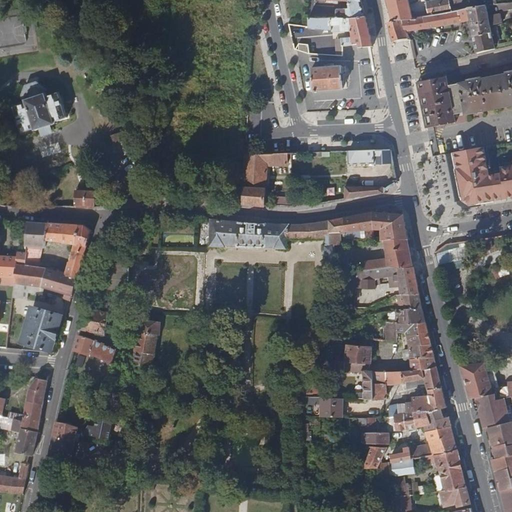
[(350,0),(350,1),(352,9),(338,10),(338,17),(365,16),(361,0),(350,0)]
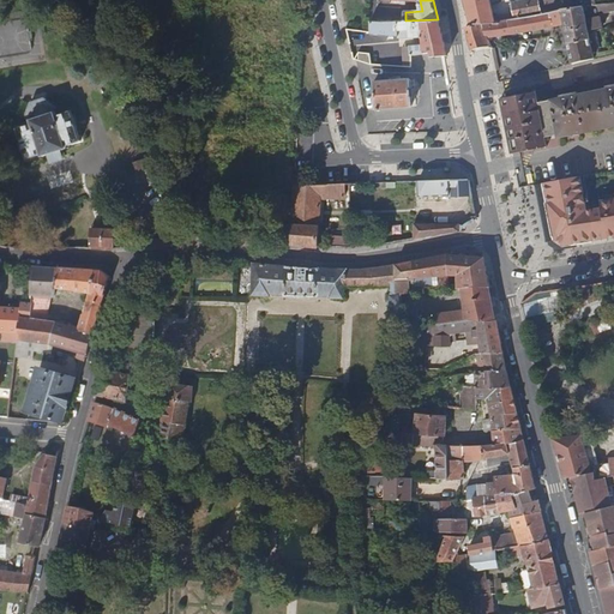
[(489,0),(463,0),(469,25),(482,23),(493,20),(489,0)]
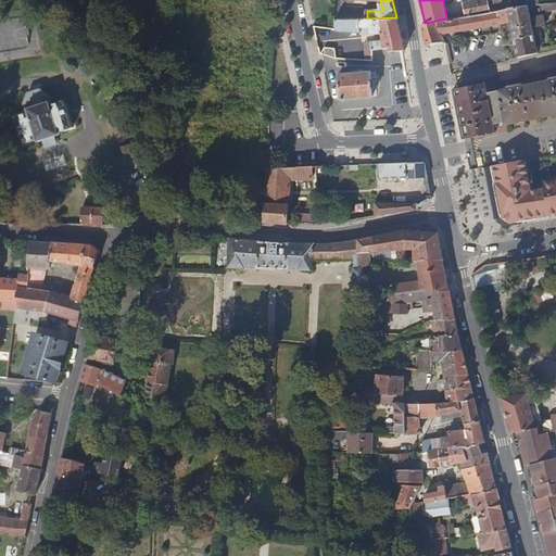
[(496,10),(512,7),(510,0),(489,3),(487,0),(466,0),(462,1),(465,15),(496,10)]
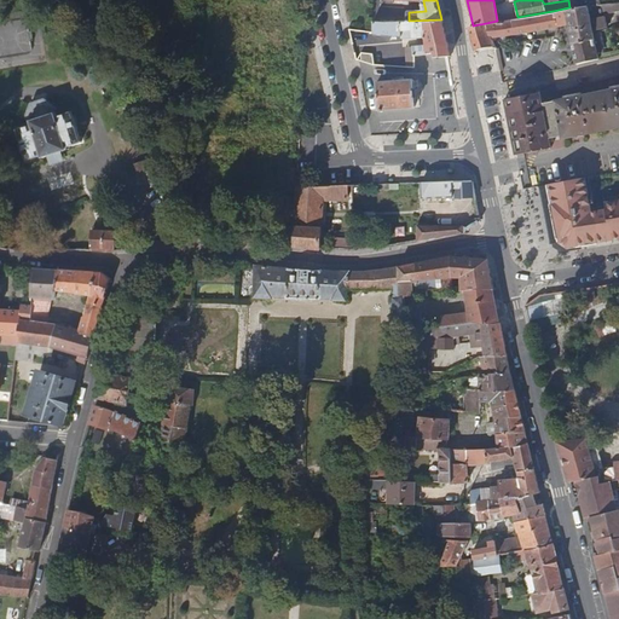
[(618,3),(602,4),(602,13),(618,12),(618,3)]
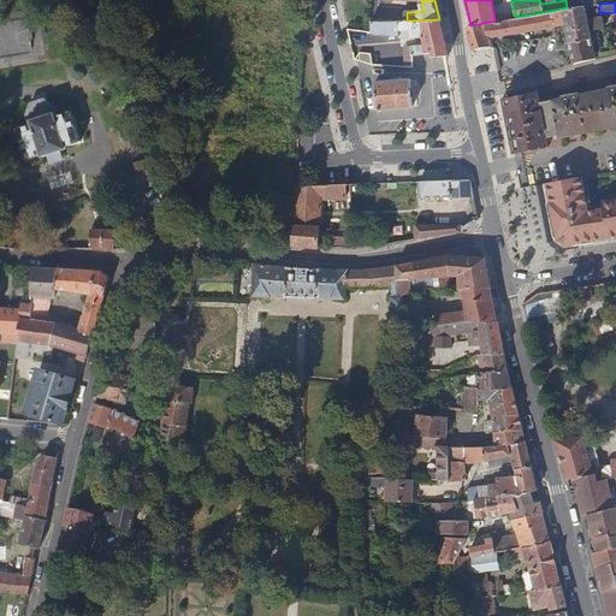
[(550,11),(552,25),(564,23),(568,43),(592,39),(591,31),(590,29),(603,25),(600,16),(587,19),(585,5),(567,7),(550,11)]
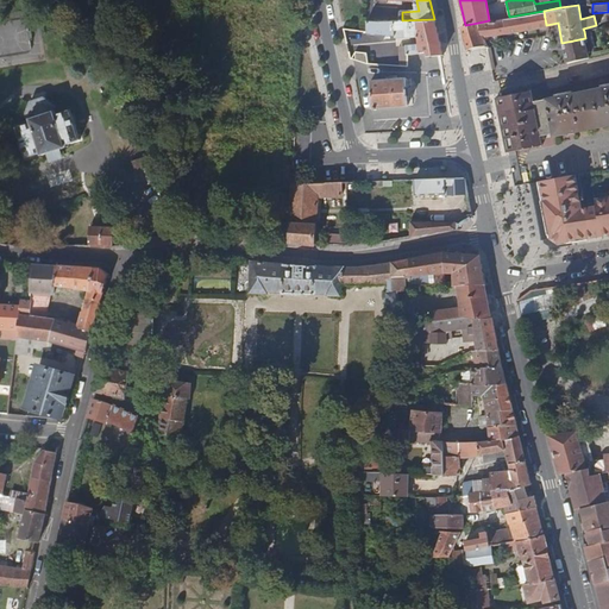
[(509,17),(489,20),(478,23),(482,38),(491,37),(546,25),(544,11),(509,17)]
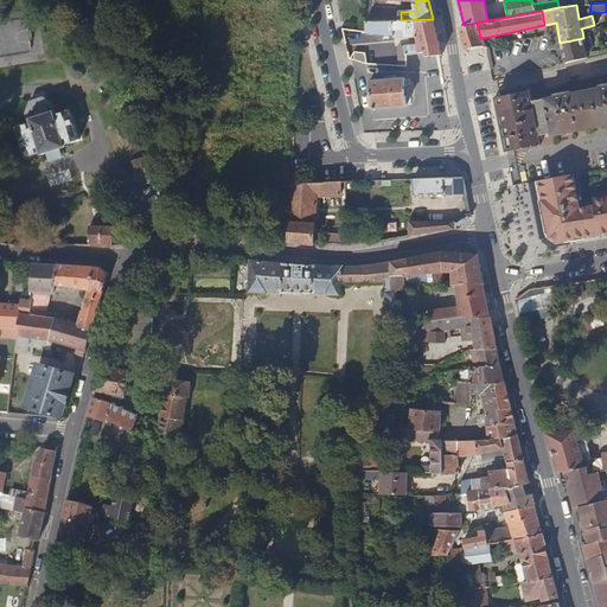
[(441,55),(433,19),(401,20),(391,20),(378,20),(365,20),(365,31),(365,33),(394,36),(394,29),(404,29),(406,37),(416,36),(417,44),(406,45),(407,53),(426,51),(427,56),(441,55)]
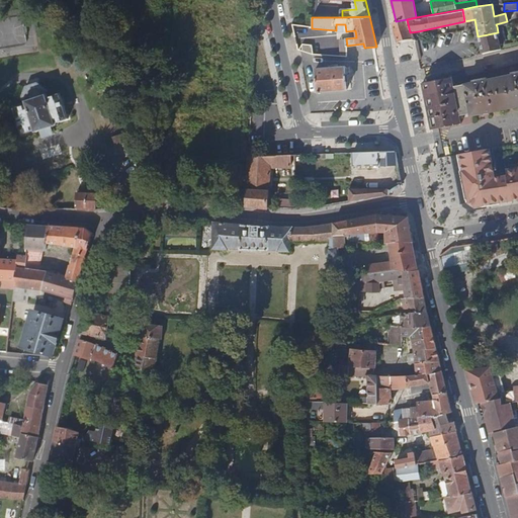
[(410,32),(407,19),(396,21),(392,22),(396,40),(411,37),(410,32)]
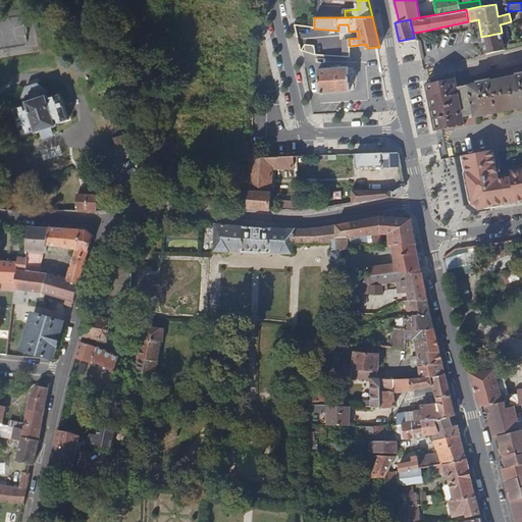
[(502,33),(481,37),(485,52),(505,49),(505,48),(504,45),(515,43),(513,36),(503,38),(502,33)]
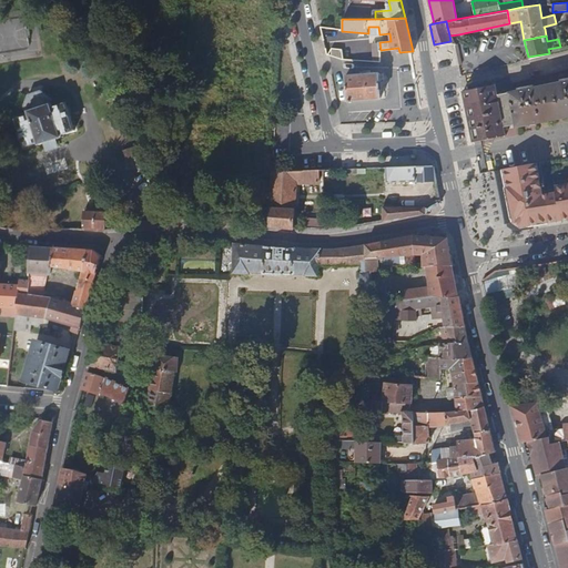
[(331,48),(328,57),(327,58),(328,58),(334,59),(337,48),(331,48)]
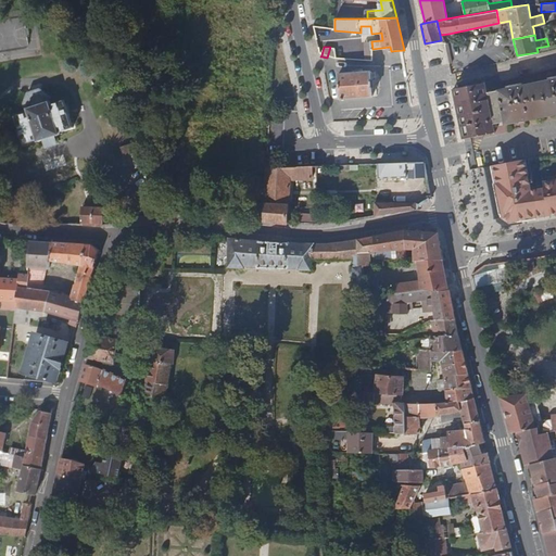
[(168,70),(162,70),(155,74),(156,81),(160,87),(168,87),(174,81),(174,74),(168,70)]
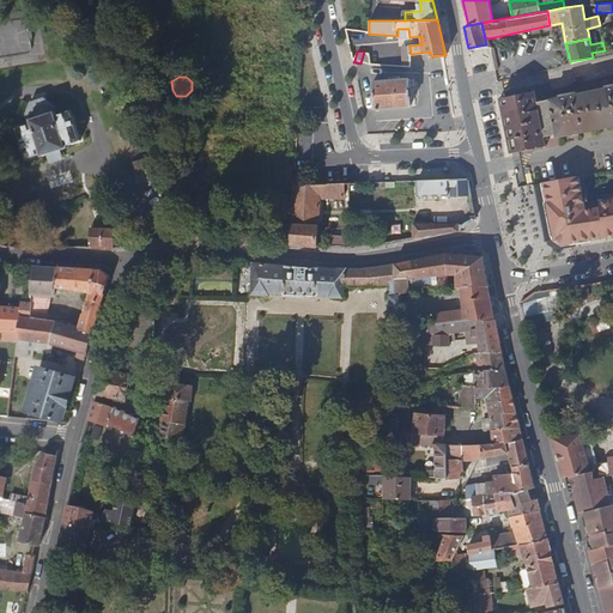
[(411,104),(410,78),(375,79),(376,105),(411,104)]
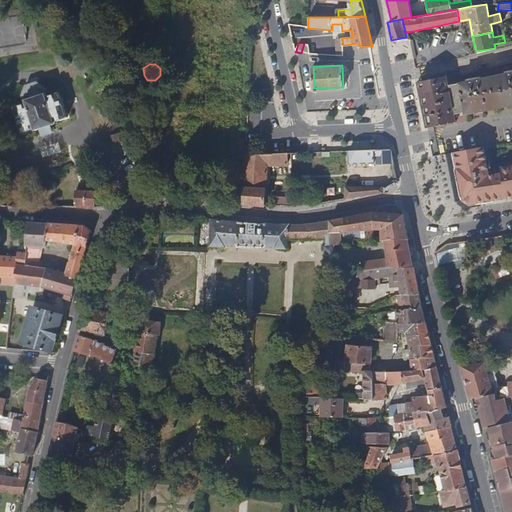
[(448,84),(446,77),(446,75),(432,77),(417,80),(417,81),(424,116),(425,115),(426,123),(427,126),(436,125),(456,121),(454,113),(464,111),(465,114),(500,107),(511,105),(511,71),(500,74),(448,84)]
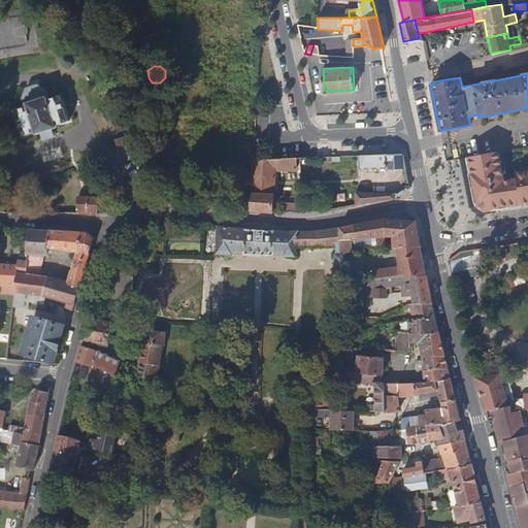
[(48,93),(40,87),(26,91),(23,102),(23,103),(24,104),(28,106),(28,102),(30,95),(37,93),(39,93),(47,98),(48,95),(48,93)]
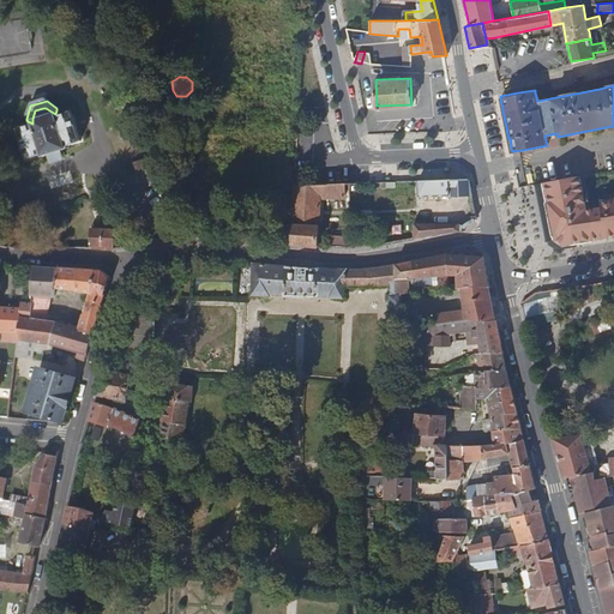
[(46,108),(43,108),(35,110),(32,119),(32,124),(32,127),(19,131),(29,162),(42,157),(43,160),(50,157),(60,154),(67,151),(67,149),(82,144),(72,114),(58,118),(58,115),(55,114),(46,108)]
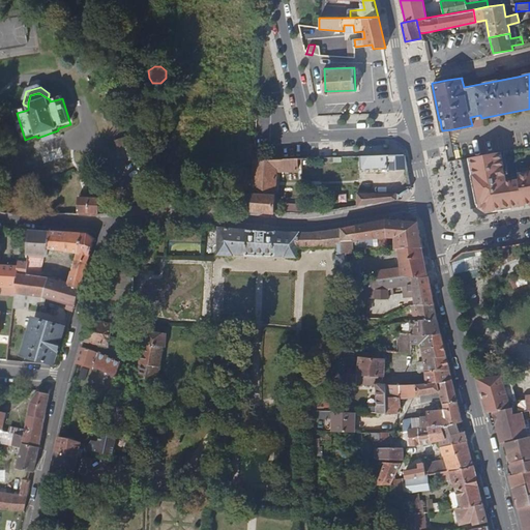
[(504,150),(497,151),(469,155),(469,157),(472,157),(475,173),(474,173),(473,171),(472,172),(478,204),(482,203),(492,209),(512,206),(511,203),(518,203),(521,205),(529,203),(529,170),(508,173),(504,150)]
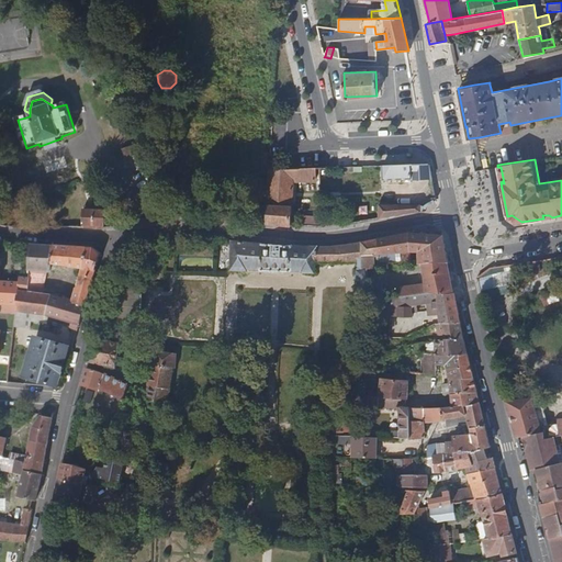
[(434,178),(430,163),(382,165),(385,179),(434,178)]
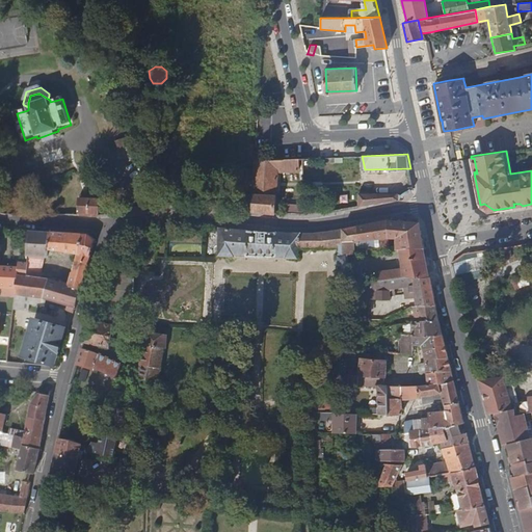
[(299,171),(299,159),(256,161),(253,213),(276,215),(278,173),(299,171)]
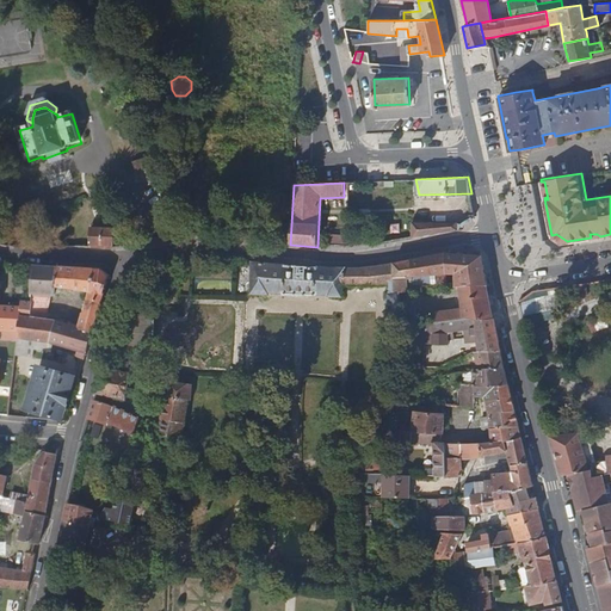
[(458,229),(455,215),(412,223),(414,238),(456,230),(458,229)]
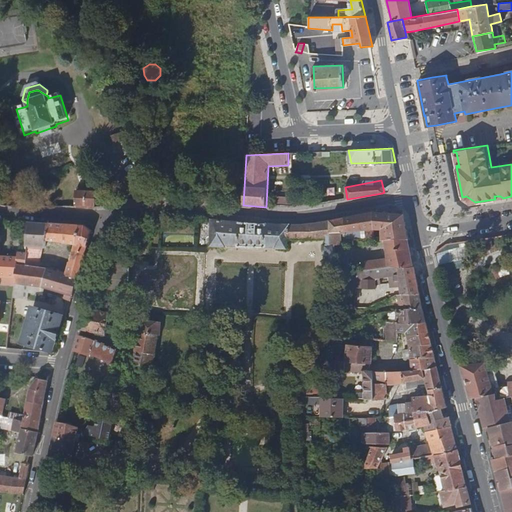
[(96,193),(78,192),(78,210),(96,211),(96,193)]
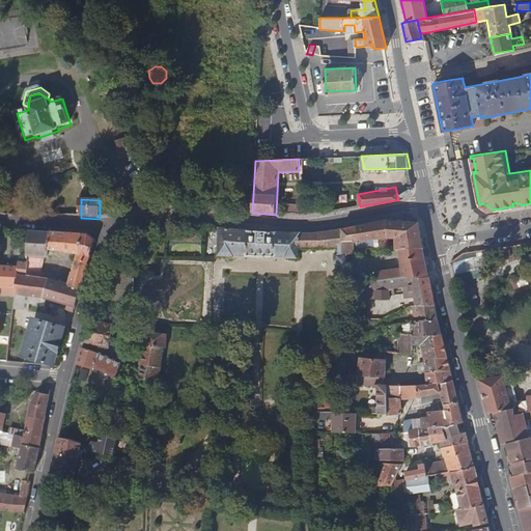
[(409,247),(422,247),(418,223),(415,222),(390,220),(385,220),(357,226),(358,240),(394,238),(395,245),(395,248),(399,248),(409,247)]
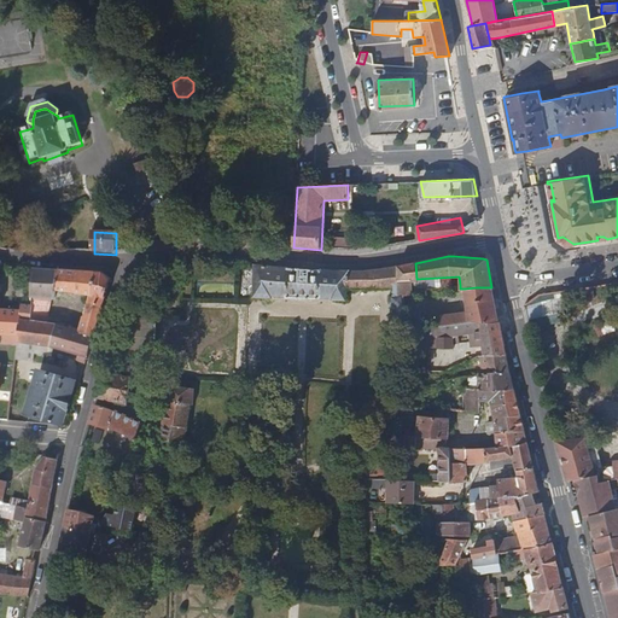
[(397,266),(400,280),(417,279),(415,263),(397,266)]
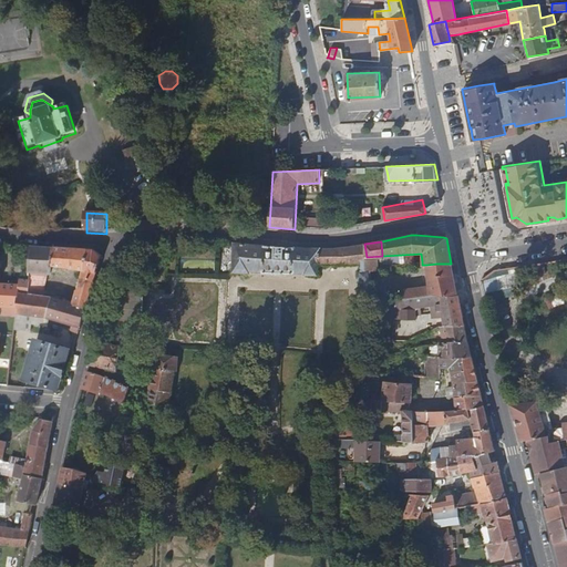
[(368,270),(367,257),(364,244),(336,247),(328,248),(306,248),(235,244),(234,271),(250,272),(250,270),(305,274),(305,275),(317,276),(317,265),(360,265),(361,275),(359,275),(360,302),(371,301),(371,300),(368,270)]
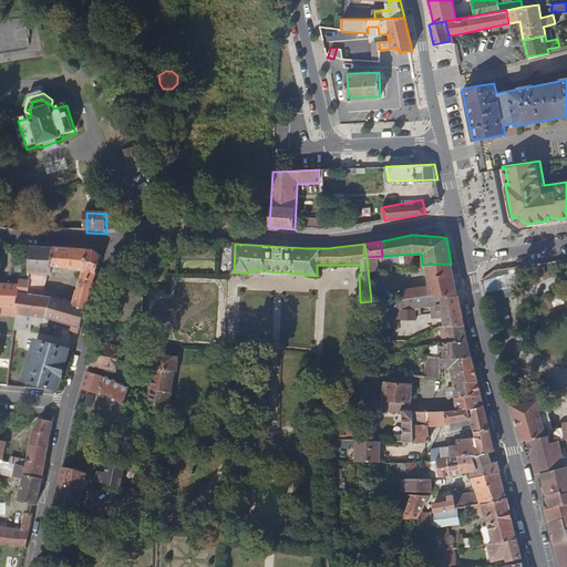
[(49,272),(50,265),(52,247),(31,246),(30,251),(29,271),(49,272)]
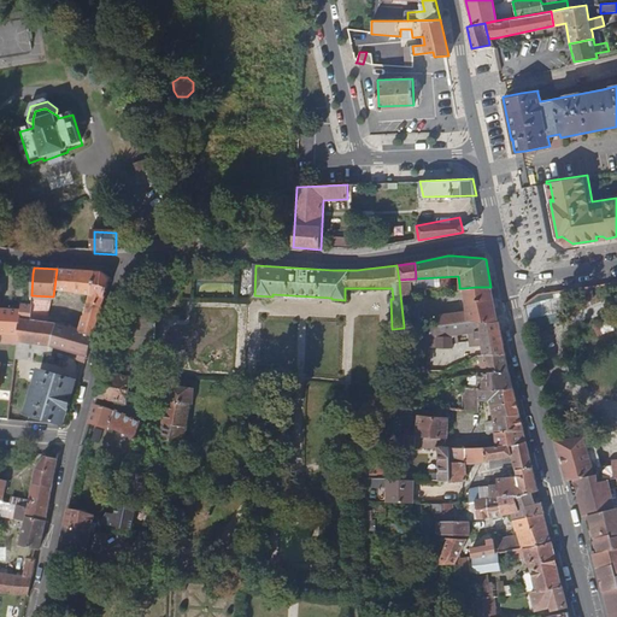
[(80,330),(93,334),(110,277),(101,271),(57,269),(54,288),(92,294),(86,316),(83,316),(80,330)]
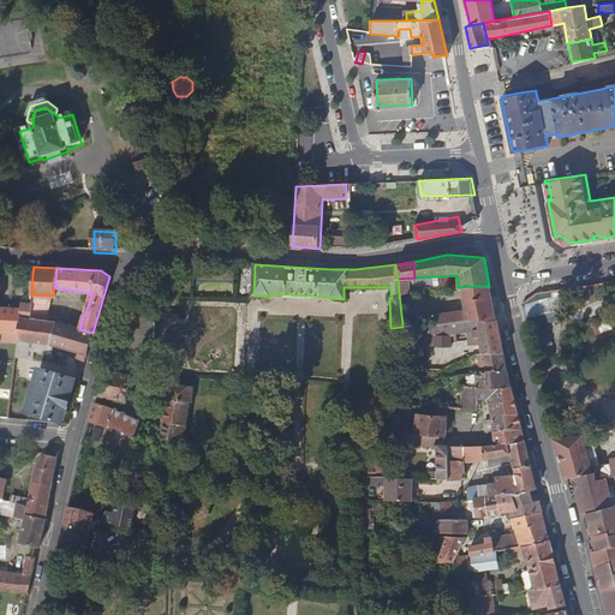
[(433,312),(433,323),(495,320),(489,286),(473,286),(463,287),(464,311),(433,312)]
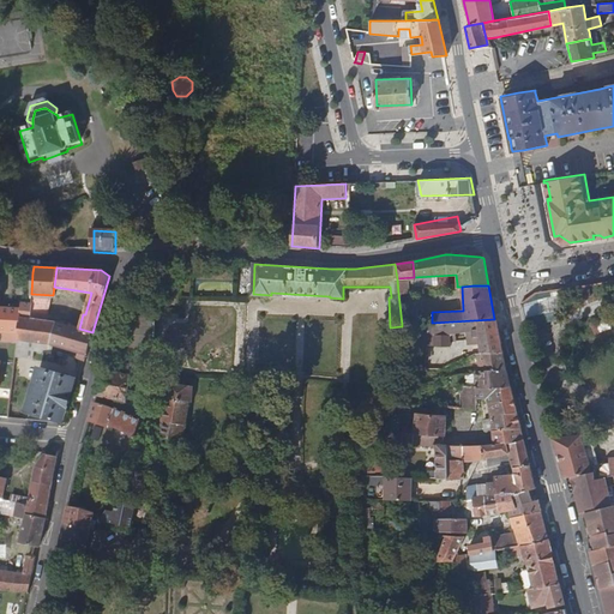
[(563,319),(561,300),(522,305),(527,324),(563,319)]
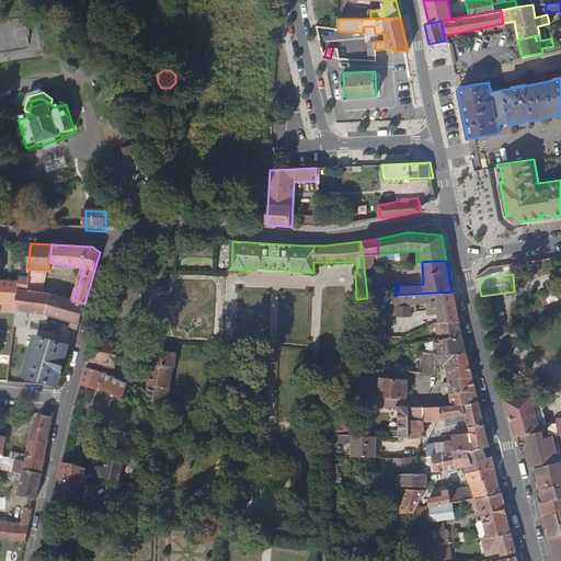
[(18,281),(18,290),(27,292),(29,276),(19,275),(18,281)]
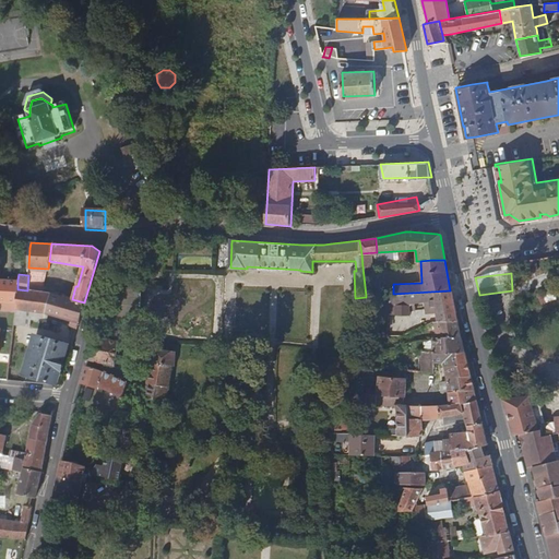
[(223,286),(224,275),(215,275),(214,285),(223,286)]
